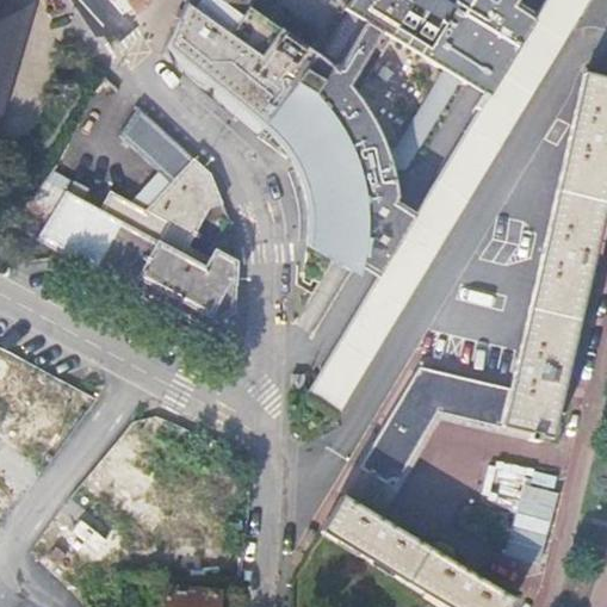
[(0,0),(0,127),(39,1),(36,0),(0,0)]
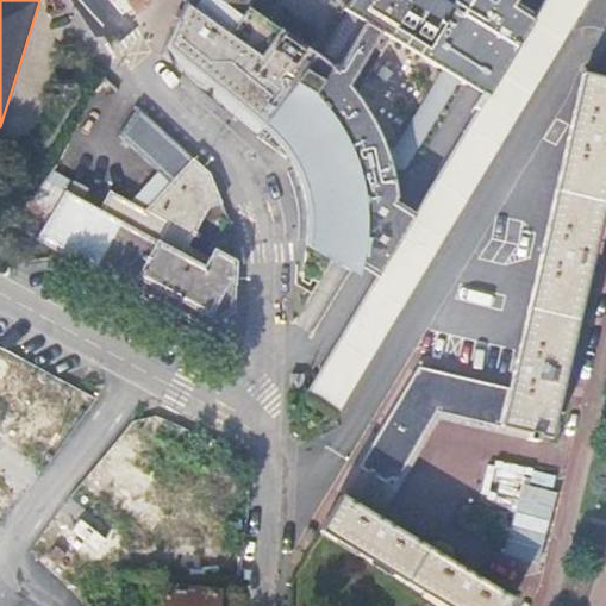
[(125,0),(141,18),(151,10),(155,0),(125,0)]
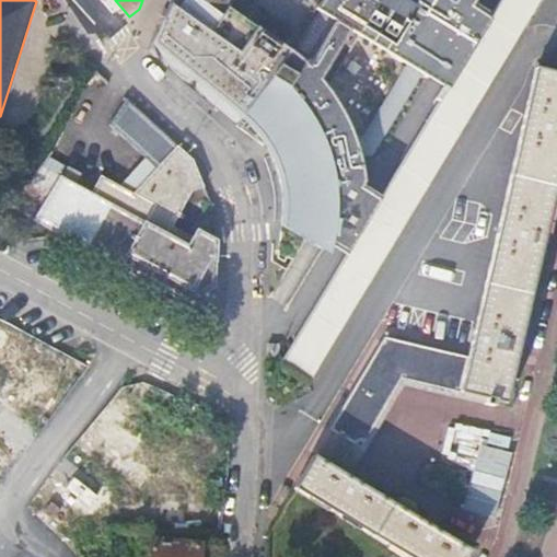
[(320,1),(318,0),(232,0),(224,12),(208,0),(186,0),(182,7),(173,0),(166,18),(167,19),(159,39),(175,54),(216,88),(245,113),(320,1)]
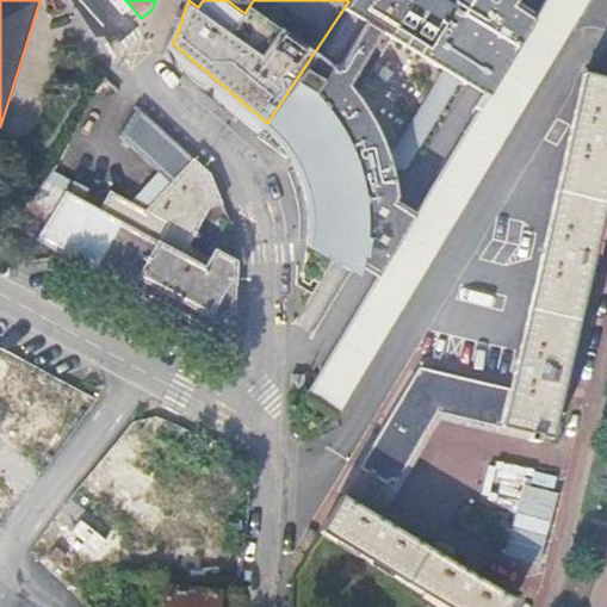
[(227,0),(245,13),(253,0),(227,0)]
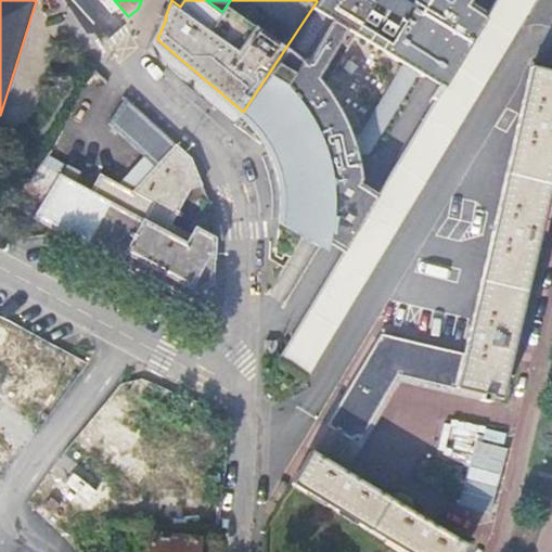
[(283,220),(326,245),(329,240),(342,220),(337,217),(355,188),(359,190),(363,181),(366,179),(358,153),(369,151),(420,71),(428,77),(453,30),(452,29),(467,7),(471,0),(318,0),(317,1),(243,112),(241,114),(248,119),(255,127),(259,132),(262,138),(267,144),(274,157),(278,166),(280,172),(281,179),(283,185),(284,192),(284,197),(285,203),(283,220)]
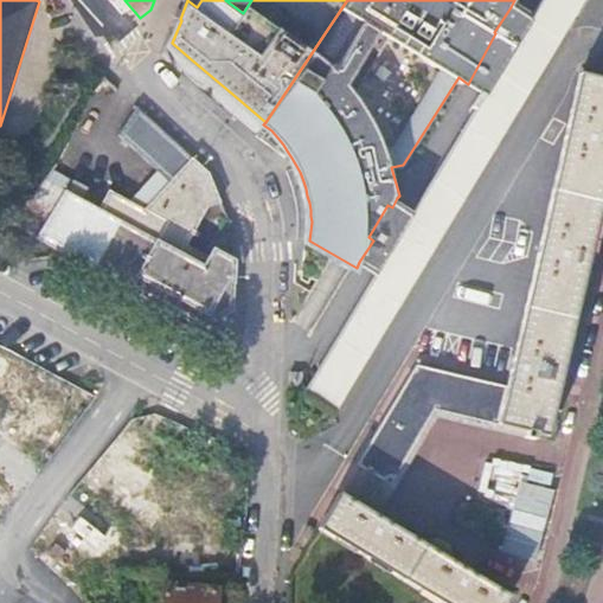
[(480,110),(423,204),(417,213),(379,276),(307,395),(337,411),(585,0),(546,0),(534,21),(480,110)]
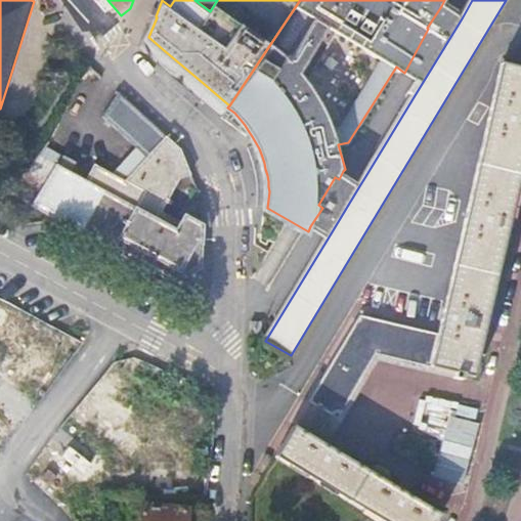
[(449,37),(462,18),(441,6),(427,28),(428,29),(404,73),(417,81),(444,35),(449,37)]
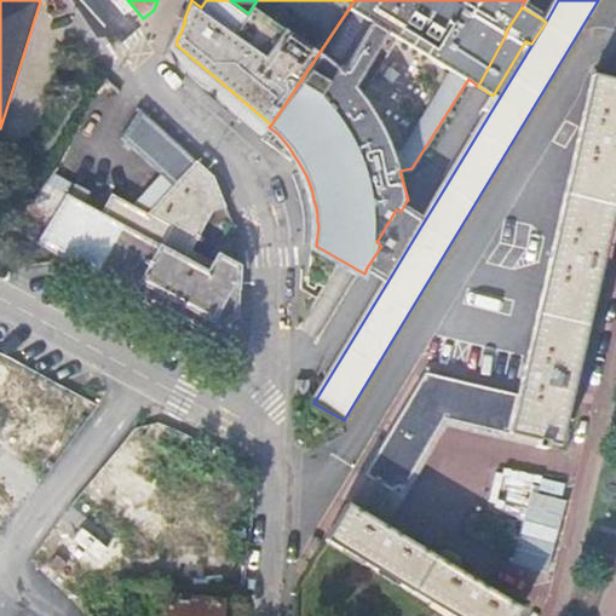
[(484,110),(490,113),(531,44),(525,41),(493,96),(484,110)]
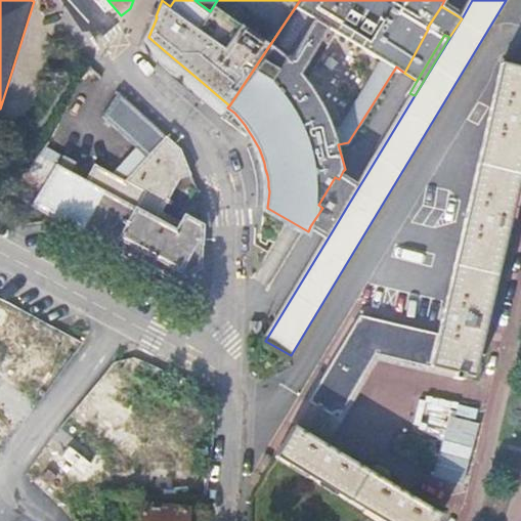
[(466,374),(475,376),(520,177),(520,67),(504,63),(440,333),(433,364),(457,371),(456,377),(464,379),(466,374)]
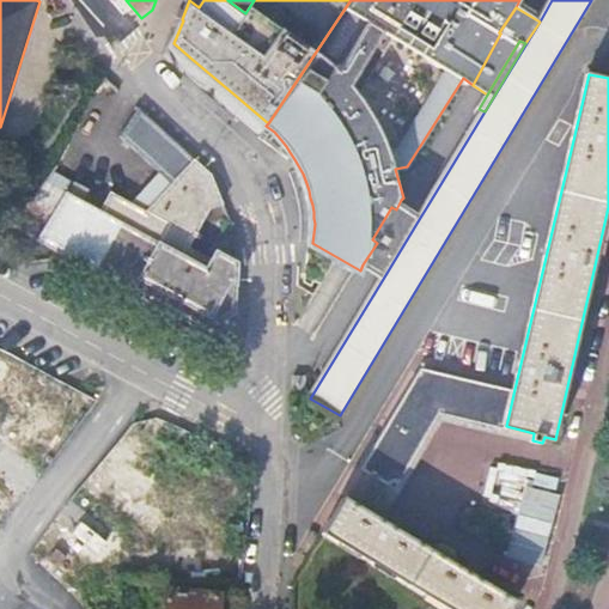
[(40,238),(208,328),(215,324),(238,311),(242,261),(219,248),(213,257),(189,244),(211,207),(227,202),(215,174),(157,119),(142,105),(125,133),(176,182),(150,208),(114,189),(109,198),(104,206),(69,187),(43,232),(40,238)]
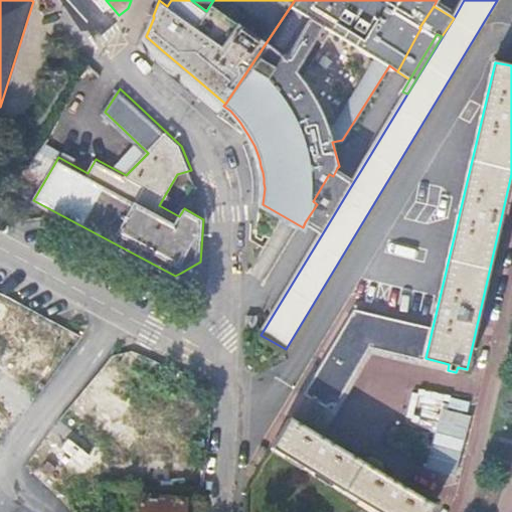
[(88,173),(92,166),(63,150),(58,157),(88,173)]
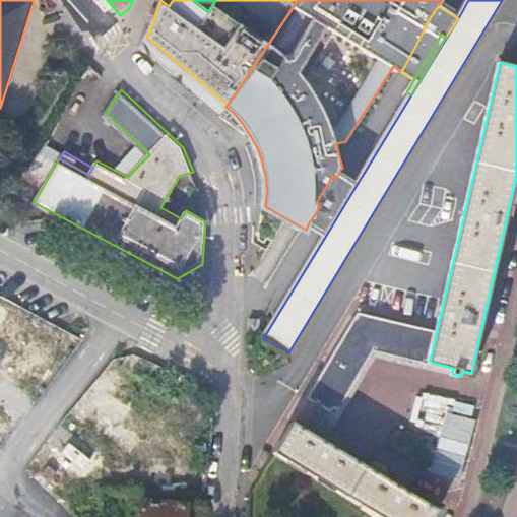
[(320,206),(308,224),(325,237),(358,183),(340,170),(336,178),(332,176),(316,203),(320,206)]
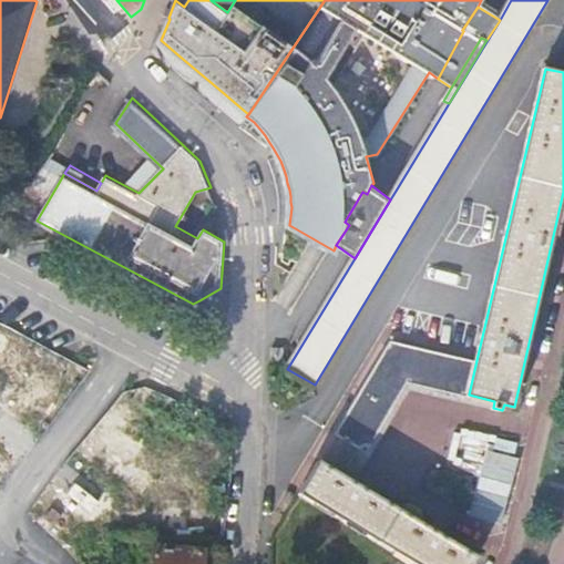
[(469,395),(477,360),(391,341),(337,434),(370,452),(410,382),(469,395)]
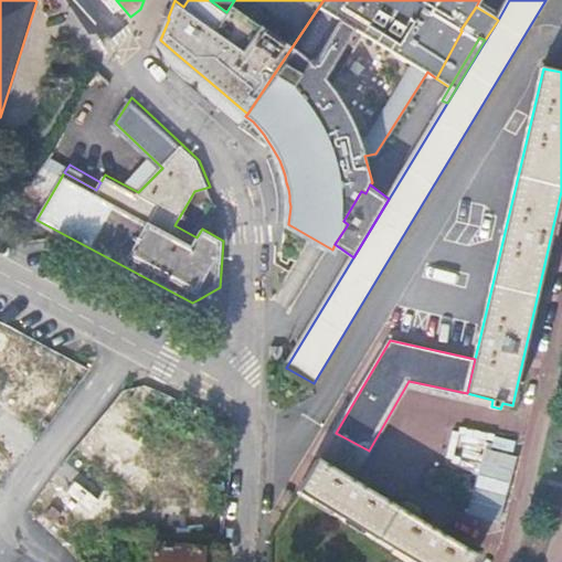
[(274,345),(272,366),(284,366),(285,346),(274,345)]
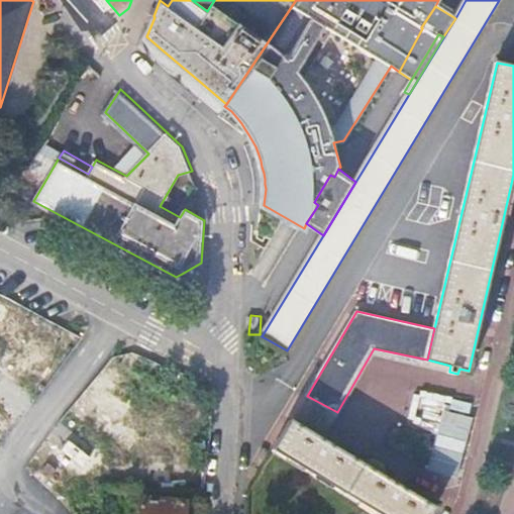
[(291,421),(273,450),(381,513),(433,513),(437,507),(291,421)]
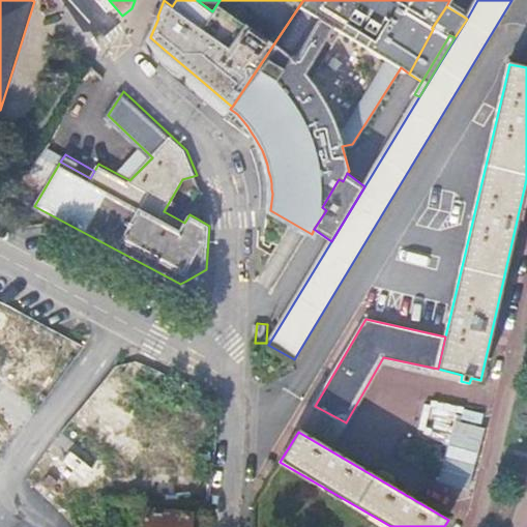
[(191,526),(192,515),(146,511),(144,526),(191,526)]
